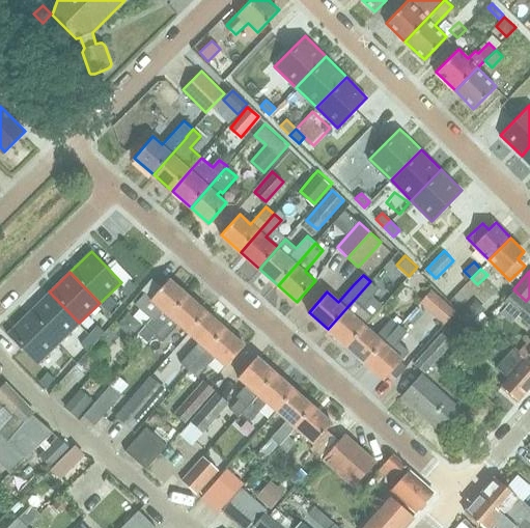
[(148,341),(156,333),(189,295),(170,278),(152,298),(145,292),(136,303),(151,317),(138,333),(148,341)]
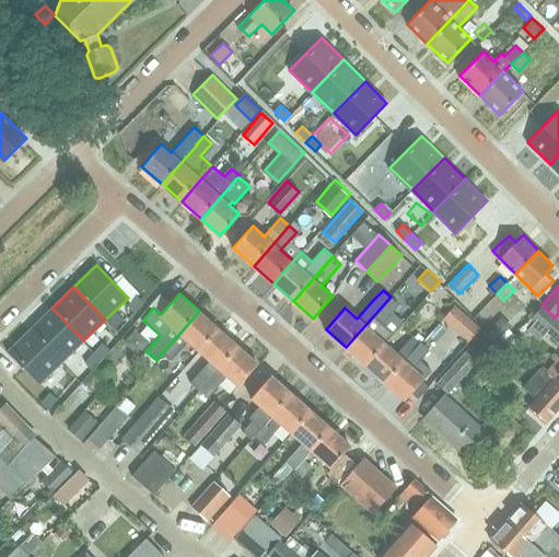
[(365,364),(385,343),(392,334),(381,324),(398,303),(391,297),(346,347),(365,364)]
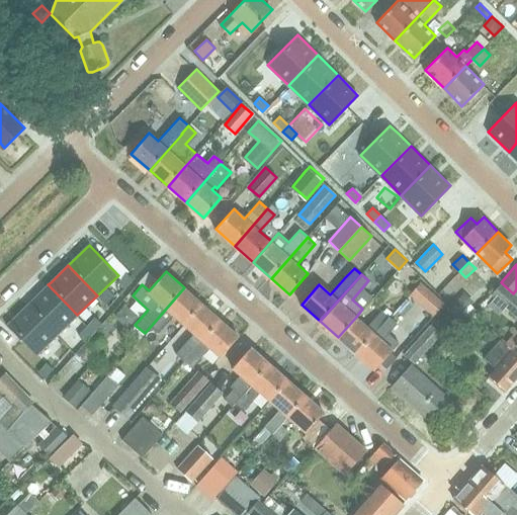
[(516,295),(513,293),(501,282),(492,292),(516,314),(516,295)]
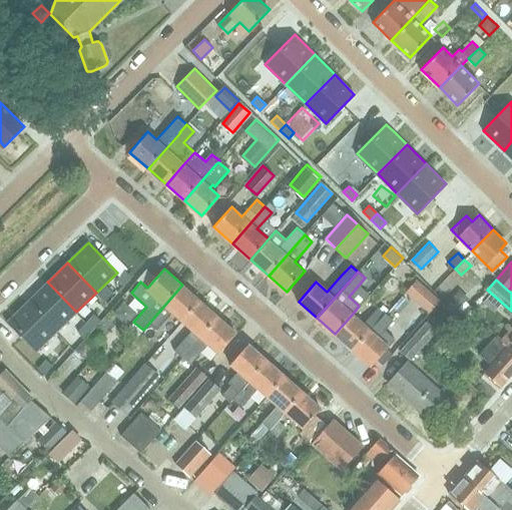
[(417,281),(406,293),(428,313),(439,301),(417,281)]
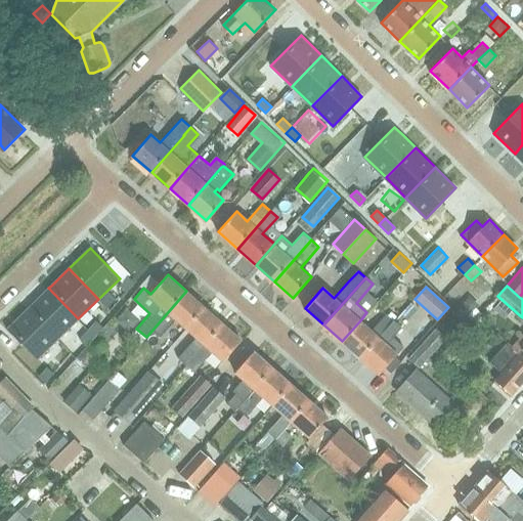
[(48,288),(30,307),(58,338),(78,318),(48,288)]
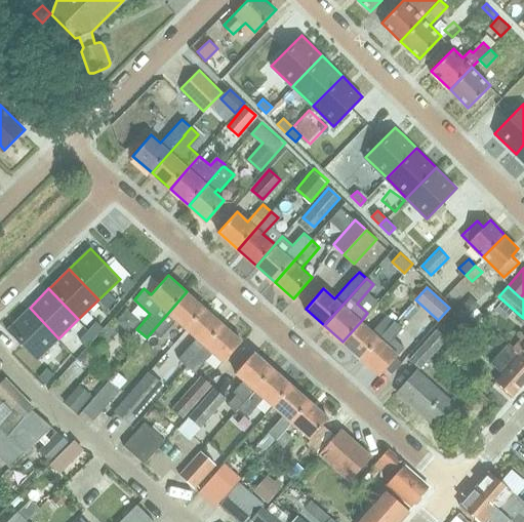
[(187,291),(154,329),(161,336),(176,319),(187,328),(205,308),(187,291)]
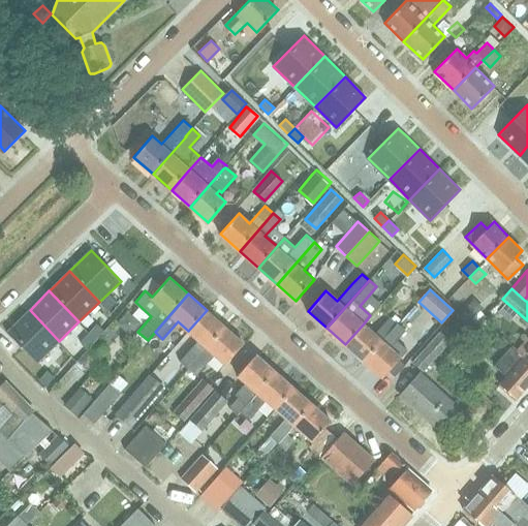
[(475,298),(464,310),(474,320),(486,308),(475,298)]
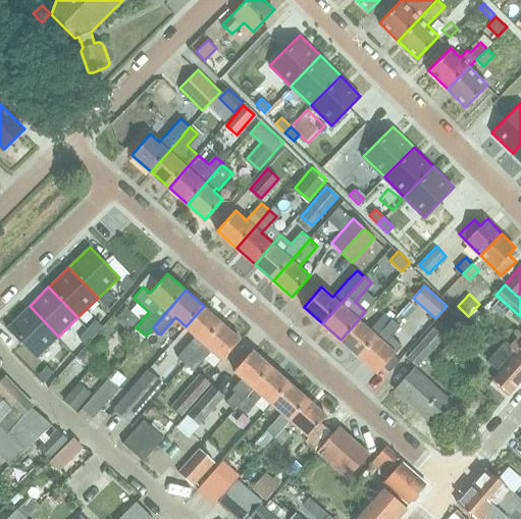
[(112,295),(103,303),(109,309),(117,300),(112,295)]
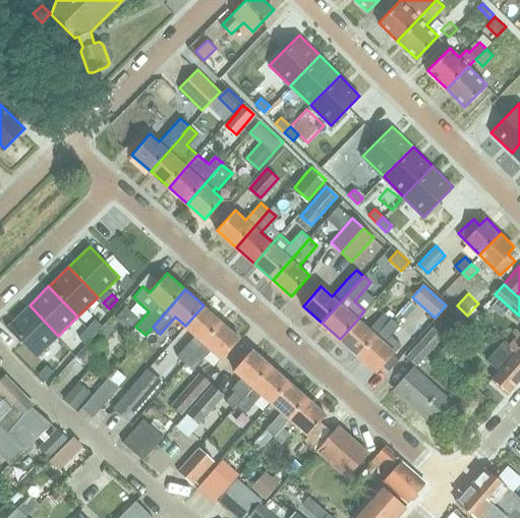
[(195,335),(177,354),(186,362),(189,359),(222,322),(204,305),(185,326),(195,335)]
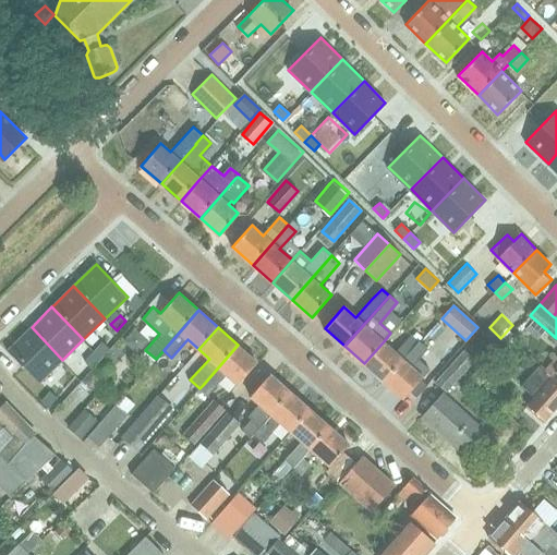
[(31,328),(8,350),(38,382),(39,383),(62,360),(31,328)]
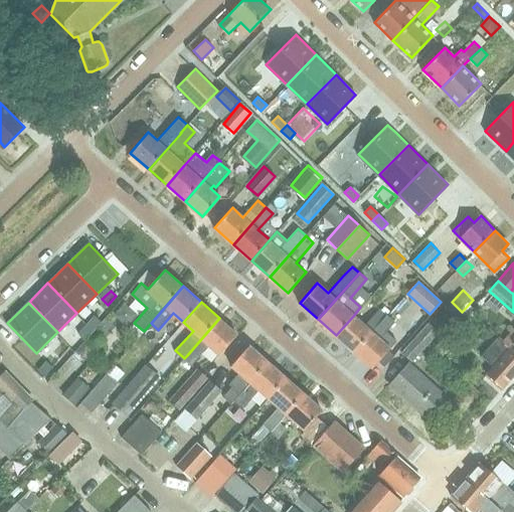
[(336,335),(354,351),(387,315),(380,308),(365,325),(354,315),(336,335)]
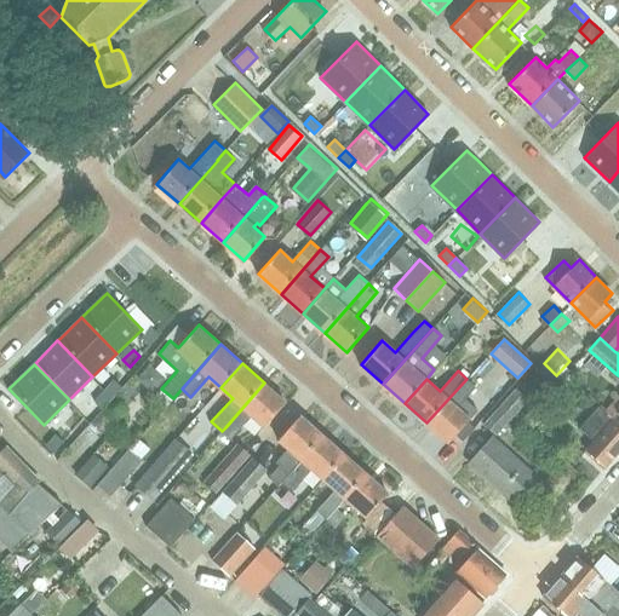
[(466,379),(427,422),(448,442),(479,408),(465,396),(475,386),(466,379)]
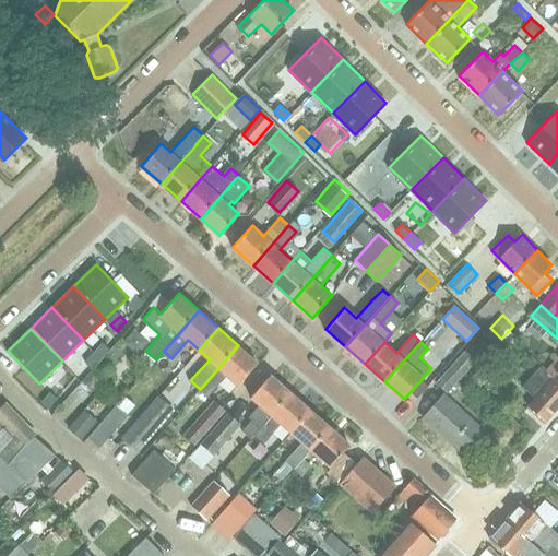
[(104,343),(95,353),(102,359),(110,350),(104,343)]
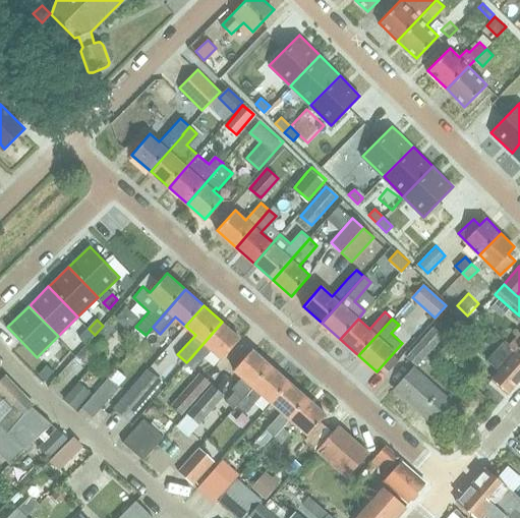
[(222,322),(189,359),(186,362),(193,368),(212,349),(222,358),(241,338),(222,322)]
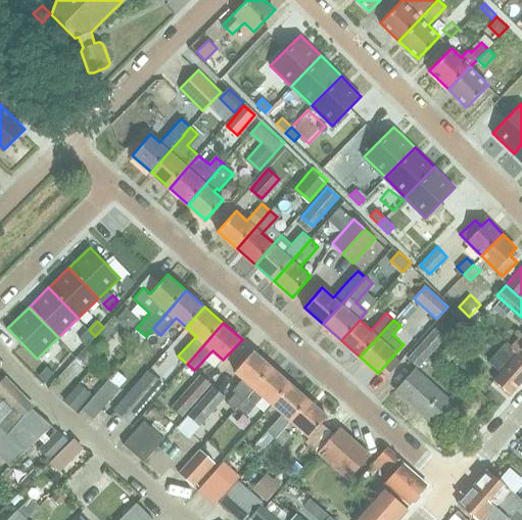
[(418,366),(445,336),(435,327),(408,358),(418,366)]
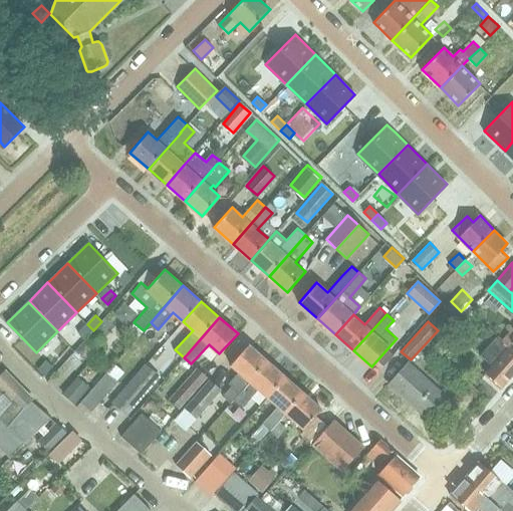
[(87,324),(79,333),(85,339),(93,330),(87,324)]
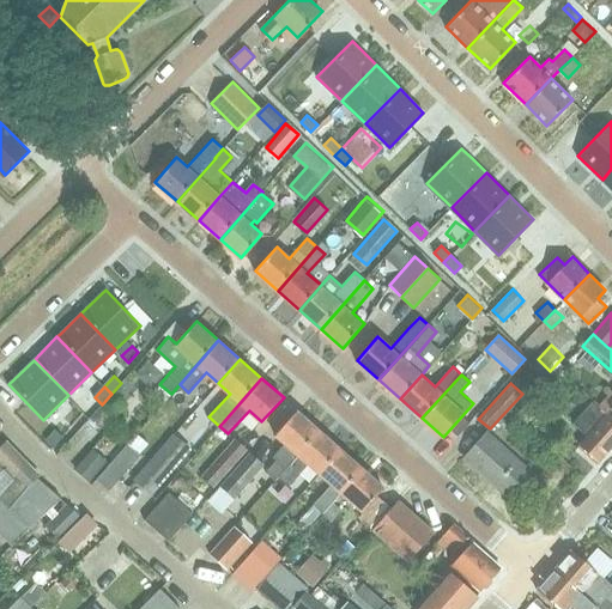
[(592,400),(611,418),(611,389),(598,405),(592,400)]
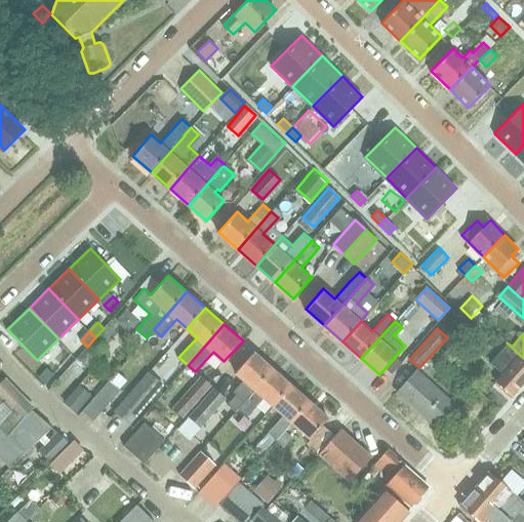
[(455,342),(445,354),(452,361),(462,349),(455,342)]
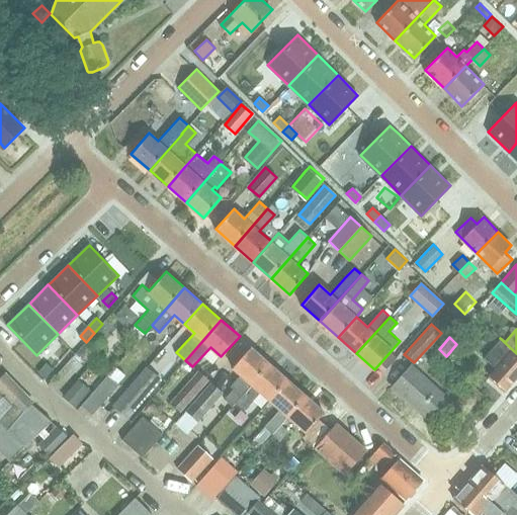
[(516,353),(500,338),(484,356),(496,366),(489,374),(505,390),(516,374),(516,353)]
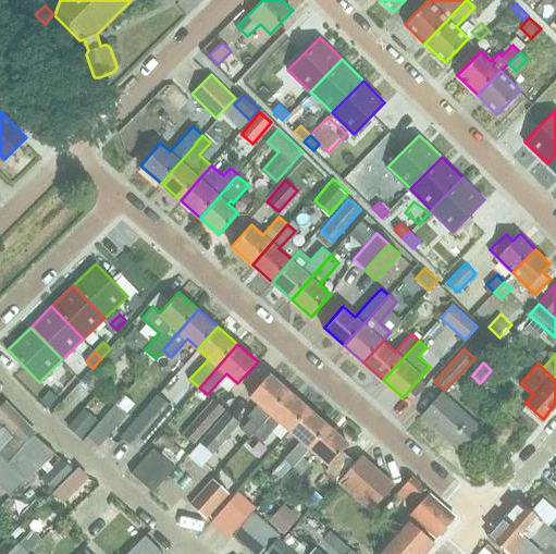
[(71,369),(62,379),(68,384),(77,376),(71,369)]
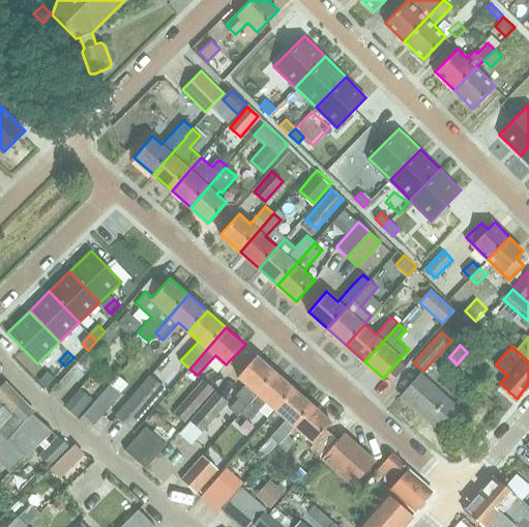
[(238,414),(242,410),(276,372),(257,355),(238,376),(246,383),(236,394),(239,397),(230,407),(238,414)]
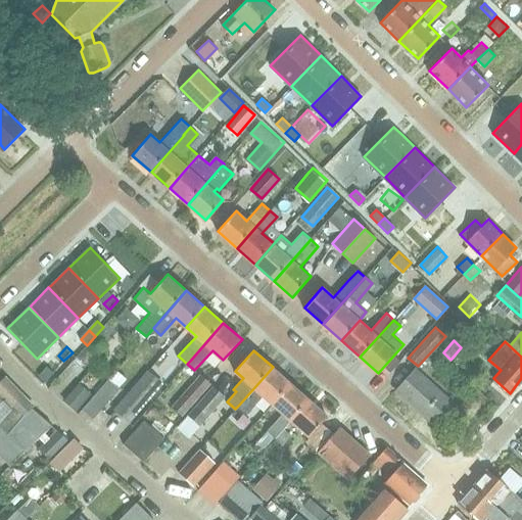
[(32,361),(22,371),(38,385),(47,376),(32,361)]
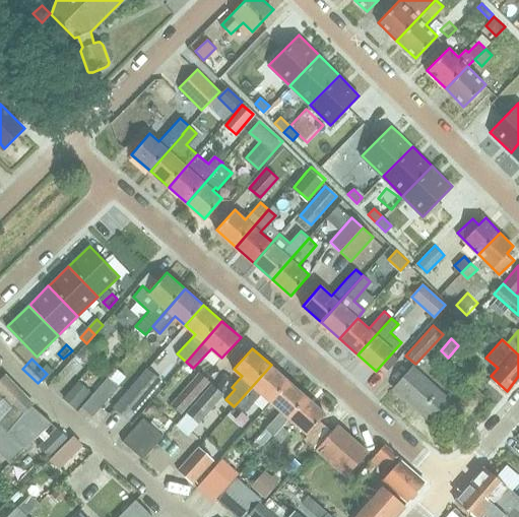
[(289,381),(271,365),(238,402),(246,408),(260,392),(271,401),(289,381)]
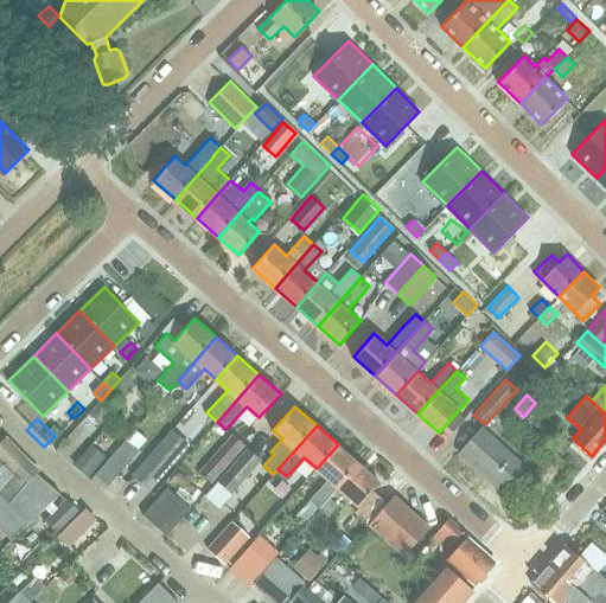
[(503,491),(524,466),(480,427),(459,451),(503,491)]
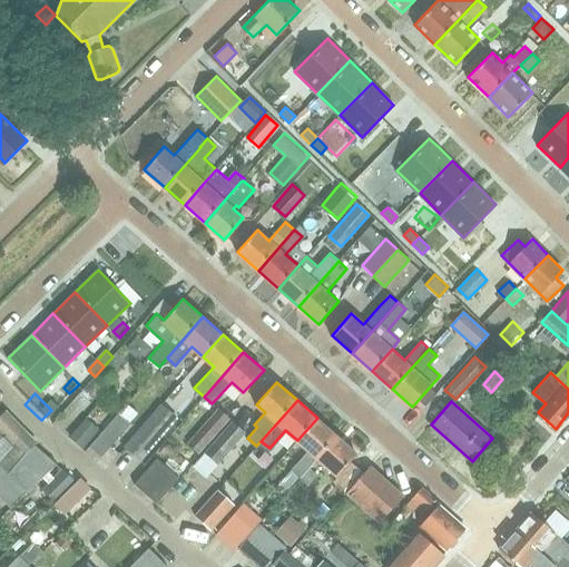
[(163,402),(125,447),(143,461),(180,418),(163,402)]
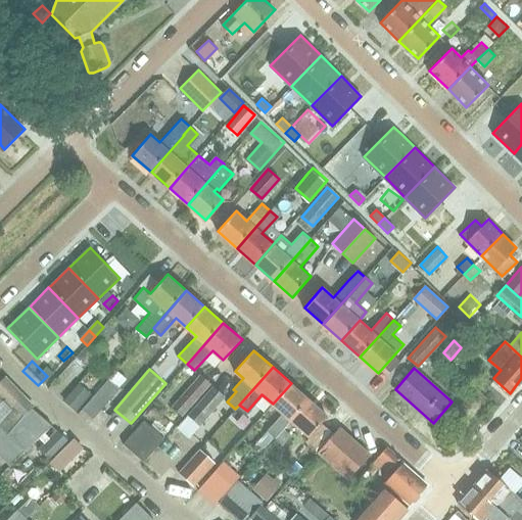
[(201,374),(188,389),(197,397),(210,382),(201,374)]
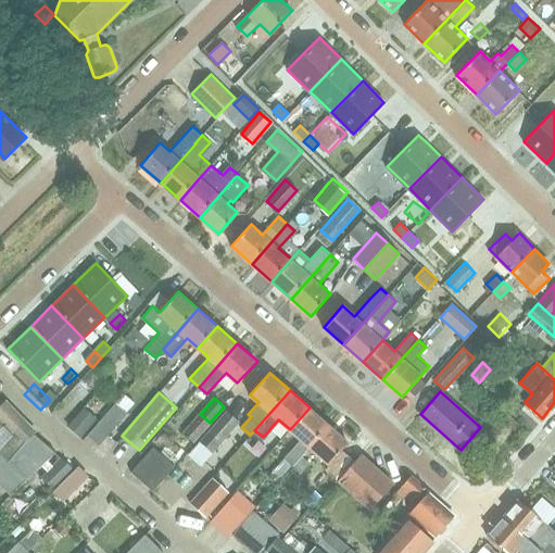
[(19,466),(10,457),(34,431),(36,429),(7,399),(0,405),(0,417),(14,432),(0,447),(0,482),(11,494),(24,482),(29,476),(19,466)]
